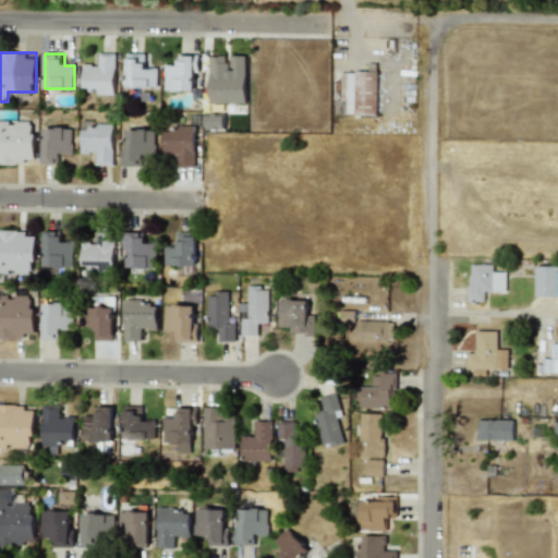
[(83,94),(116,94),(116,53),(94,53),(94,64),(83,64),(83,94)]
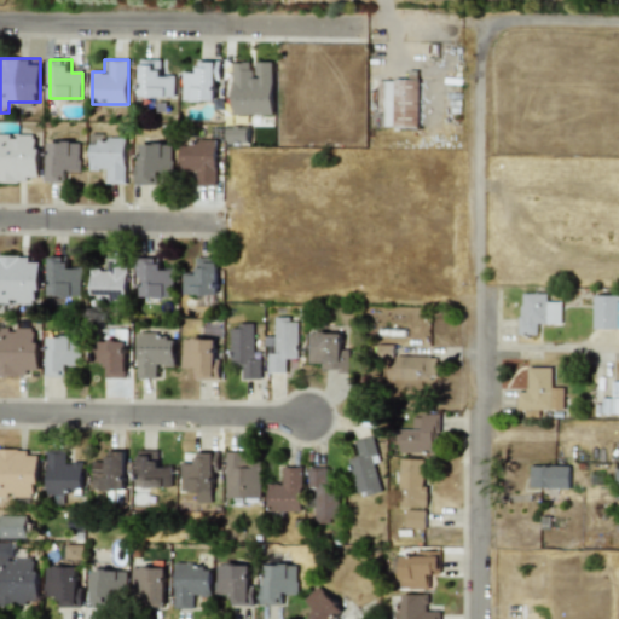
[(162,61),(137,61),(137,97),(175,97),(175,73),(162,73),(162,61)]
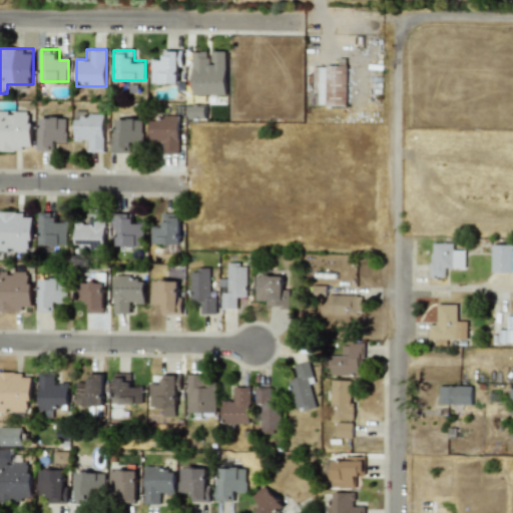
[(151,83),(180,83),(180,50),(160,50),(160,61),(151,61),(151,83)]
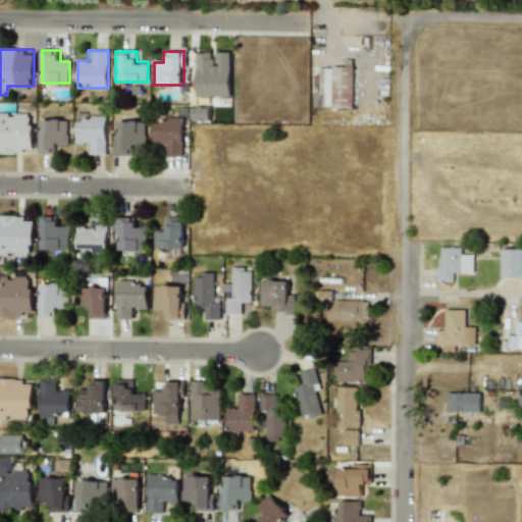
[(196,96),(229,96),(229,51),(196,51),(196,96)]
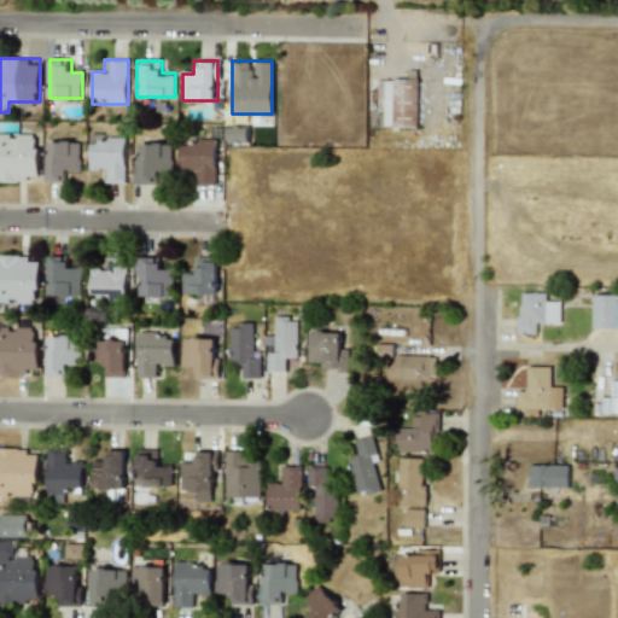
[(418,127),(418,79),(378,79),(378,127),(418,127)]
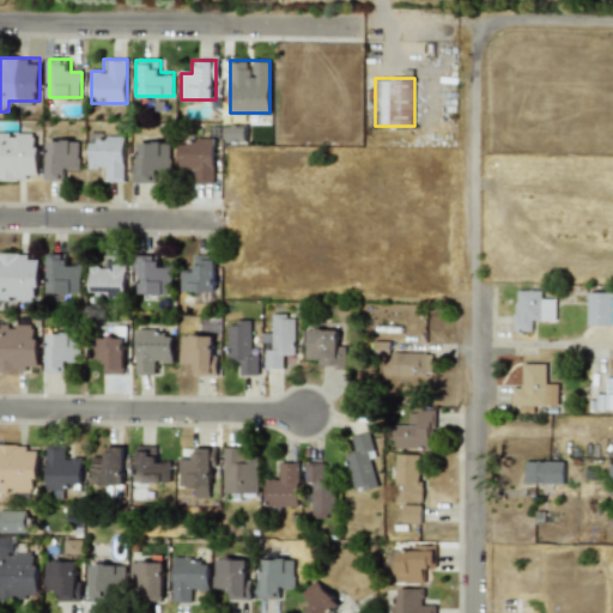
[(247,125),(224,125),(224,141),(247,141),(247,125)]
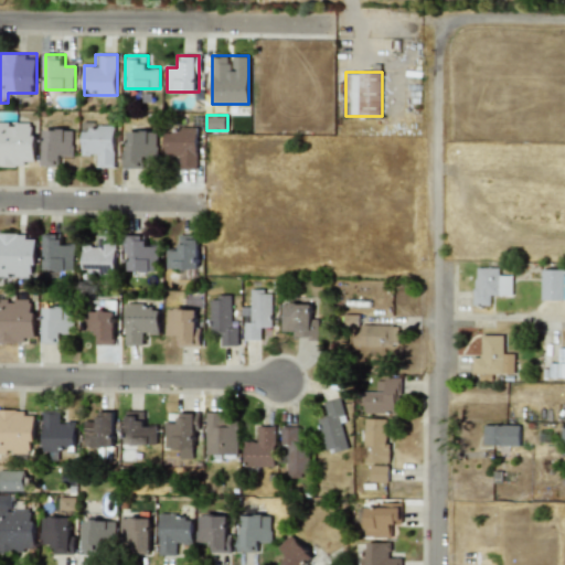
[(0,166),(36,166),(36,121),(0,121),(0,166)]
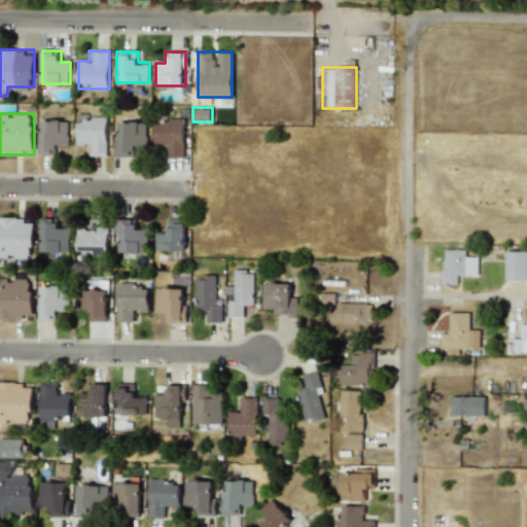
[(88,155),(107,155),(107,114),(77,114),(77,145),(88,145),(88,155)]
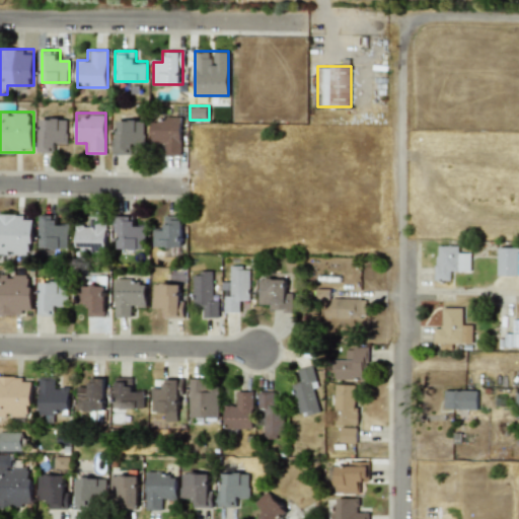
[(181,117),(158,116),(158,119),(151,118),(151,144),(161,145),(161,154),(180,155),(181,117)]
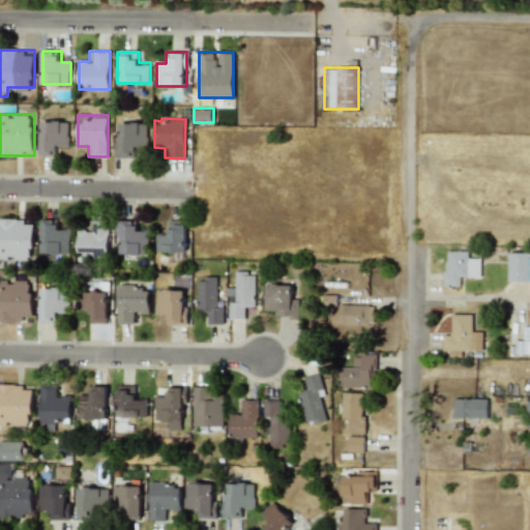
[(40,155),(59,155),(59,144),(68,144),(68,121),(40,121),(40,155)]
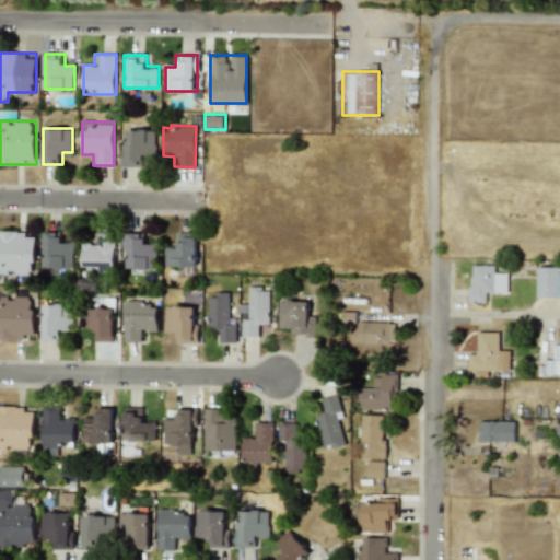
[(121,129),(121,166),(143,166),(143,155),(155,155),(155,129),(121,129)]
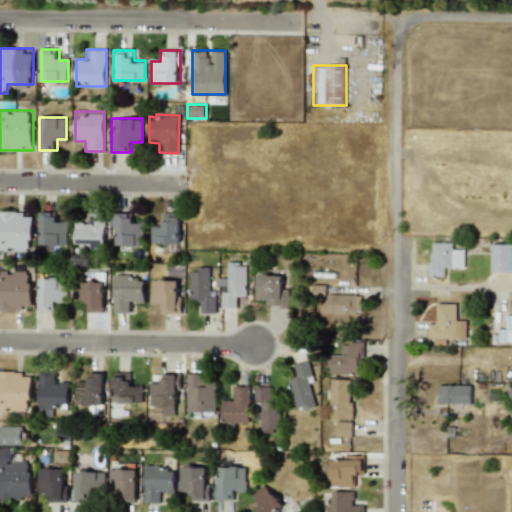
[(0,250),(33,251),(33,212),(0,211),(0,250)]
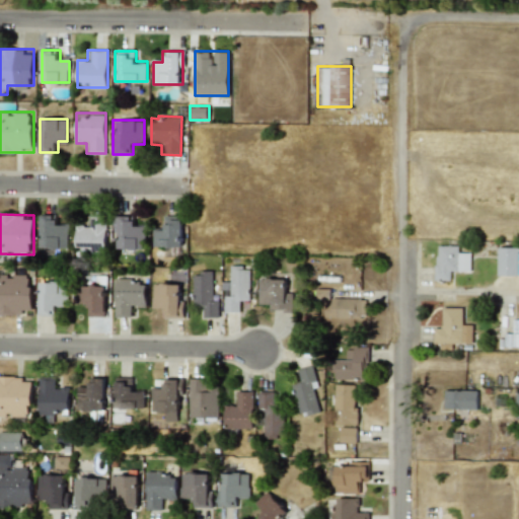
[(42,250),(68,250),(68,226),(59,226),(59,215),(42,215),(42,250)]
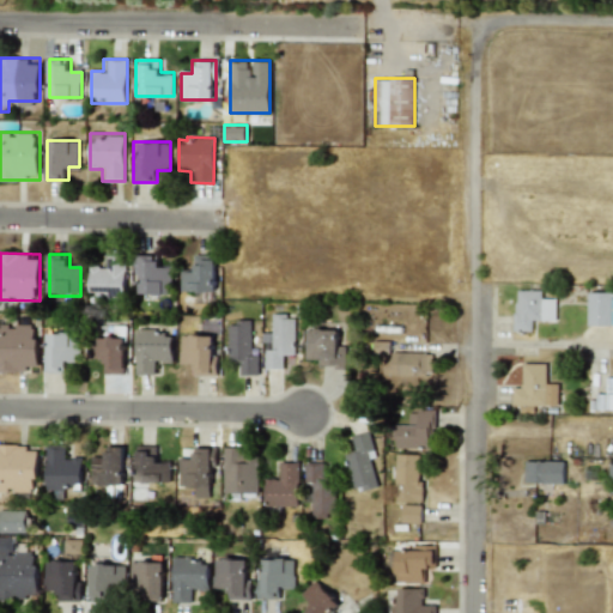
[(171,293),(171,268),(159,268),(159,255),(135,255),(135,293),(171,293)]
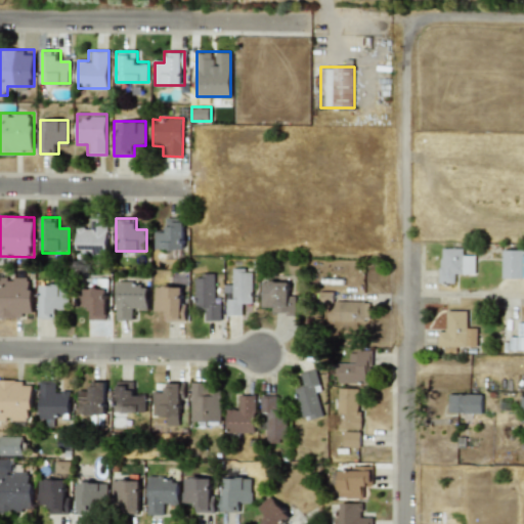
[(78,252),(106,252),(106,219),(89,219),(89,226),(78,226),(78,252)]
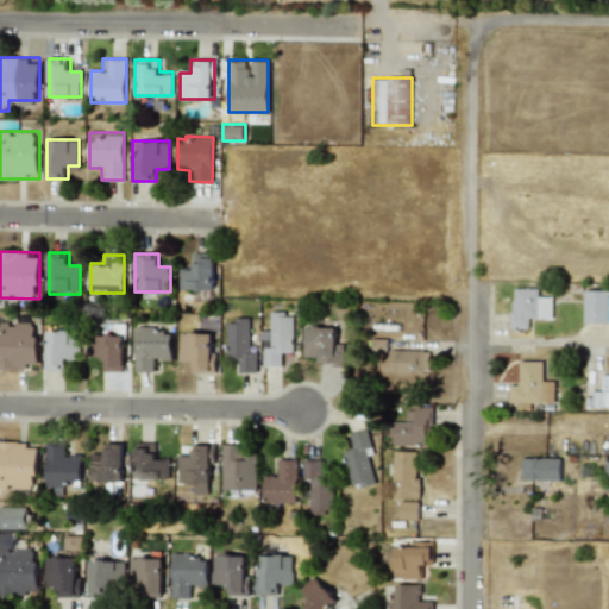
[(190,268),(179,268),(179,290),(212,290),(212,257),(190,257),(190,268)]
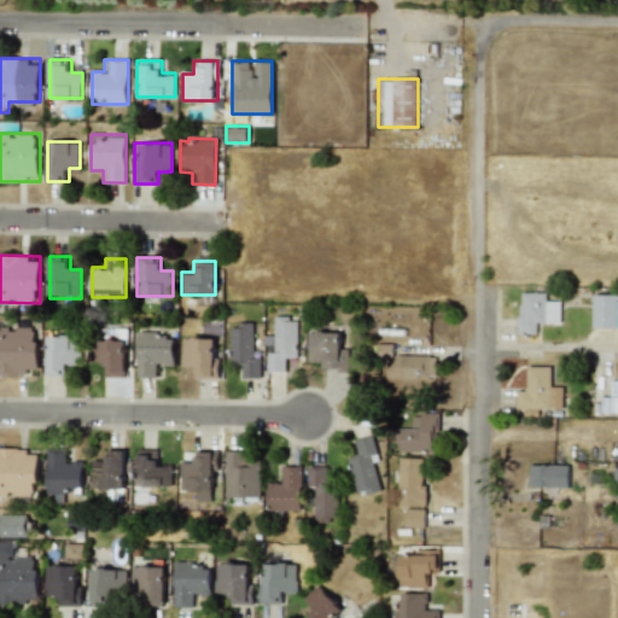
[(517,333),(540,333),(540,320),(560,320),(560,303),(549,303),(549,292),(517,292),(517,333)]
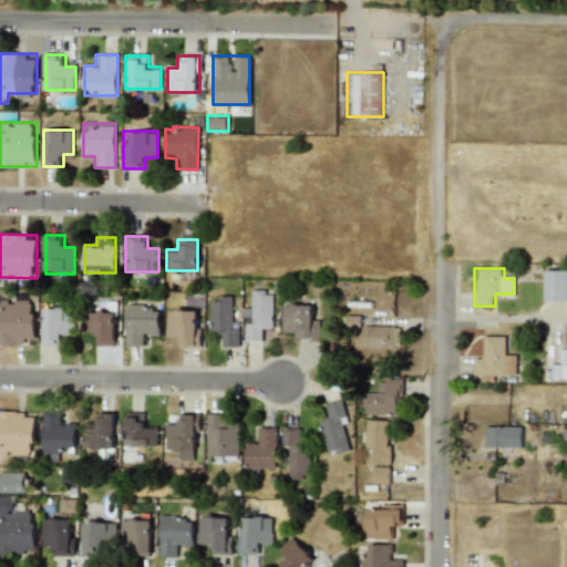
[(566,300),(566,270),(544,270),(544,300),(566,300)]
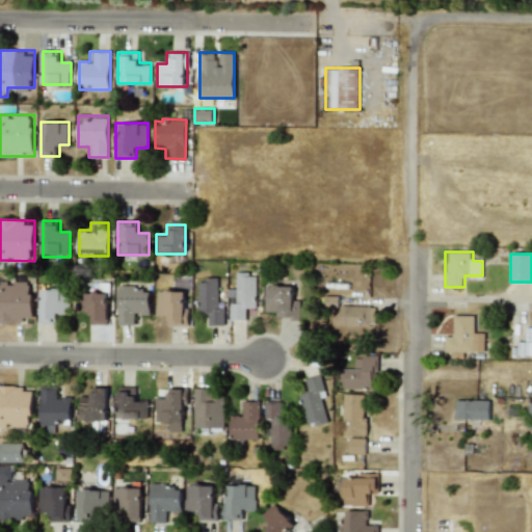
[(257,271),(231,271),(231,320),(245,320),(245,309),(257,309),(257,271)]
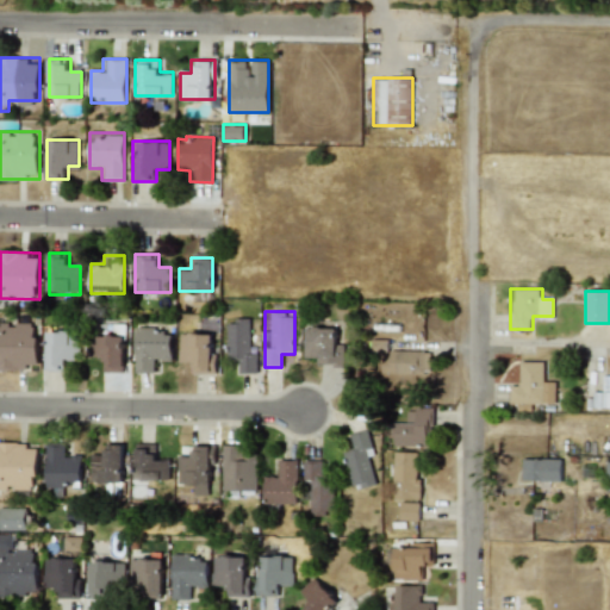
[(240,361),(238,373),(256,373),(257,347),(249,347),(249,318),(226,318),(225,360),(240,361)]
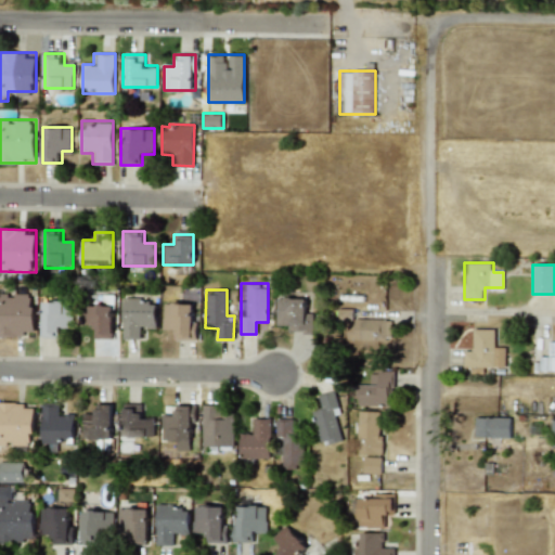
[(36,293),(0,293),(0,336),(36,336),(36,293)]
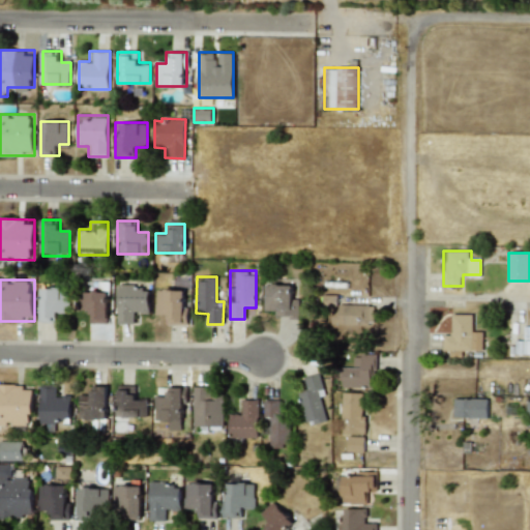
[(139,313),(149,313),(149,284),(117,284),(117,324),(139,324),(139,313)]
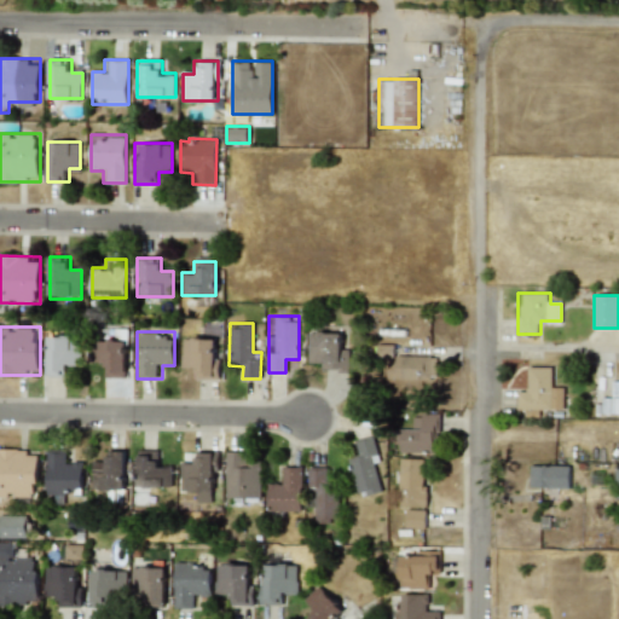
[(307,333),(307,359),(320,359),(320,371),(346,371),(346,333),(307,333)]
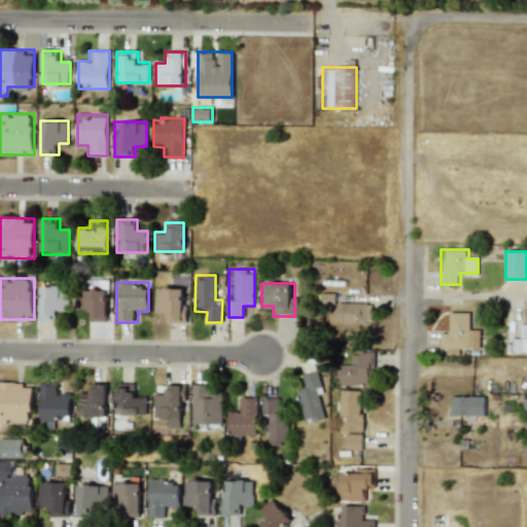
[(40,321),(60,321),(60,310),(70,310),(70,285),(40,285),(40,321)]
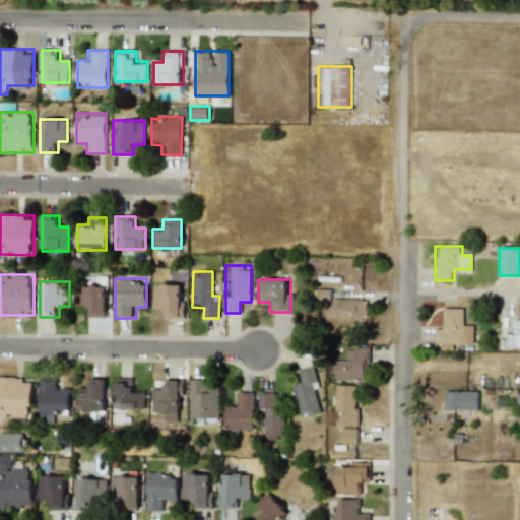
[(78,306),(87,306),(87,317),(106,317),(106,282),(78,282),(78,306)]
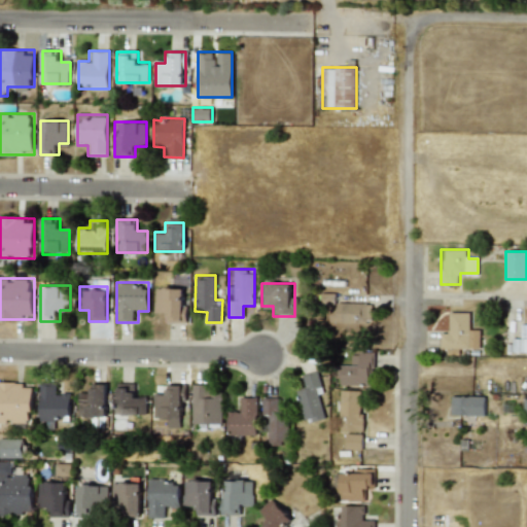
[(155,311),(166,311),(166,322),(186,322),(186,288),(155,288),(155,311)]
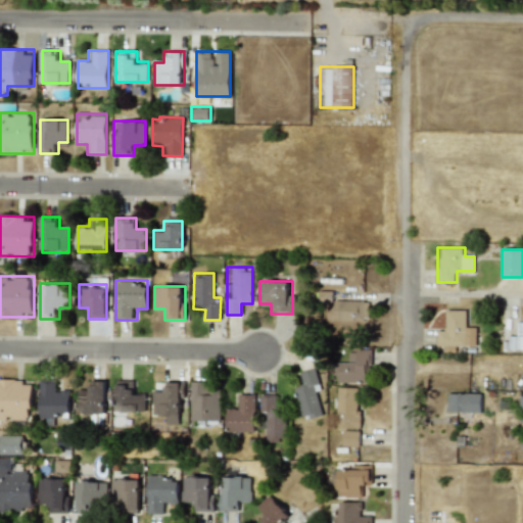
[(370,320),(370,300),(328,300),(328,320),(370,320)]
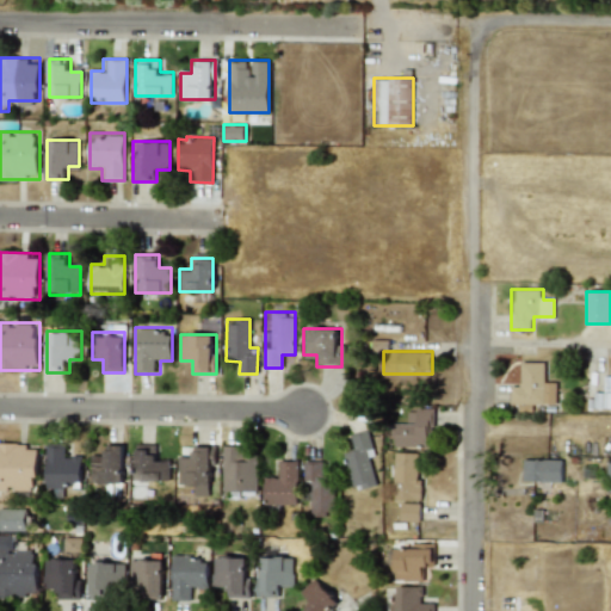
[(511,405),(549,405),(549,362),(522,362),(522,384),(511,384),(511,405)]
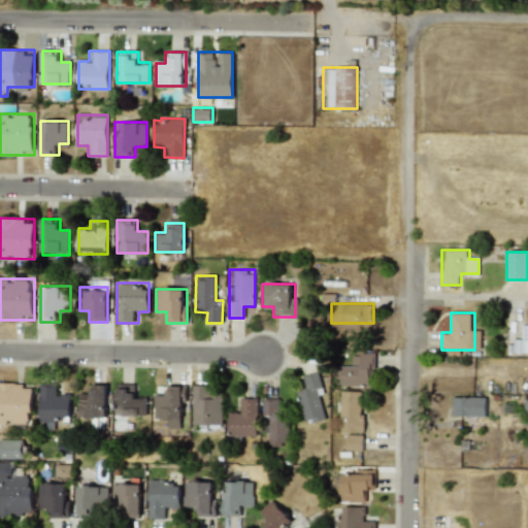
[(375,352),(351,352),(351,364),(339,364),(339,387),(375,387),(375,352)]
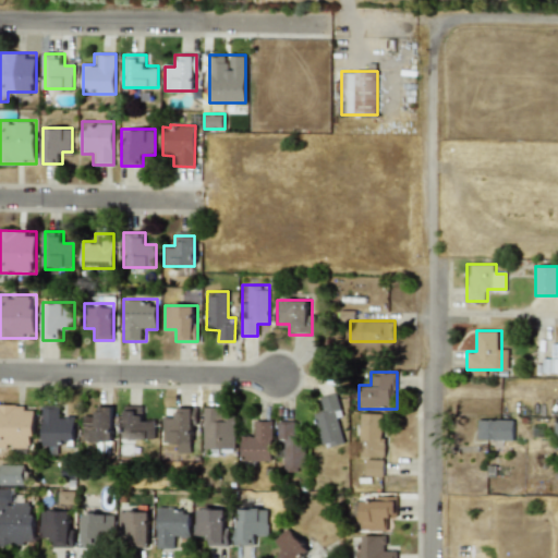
[(323,409),(314,410),(322,448),(348,443),(338,393),(319,397),(323,409)]
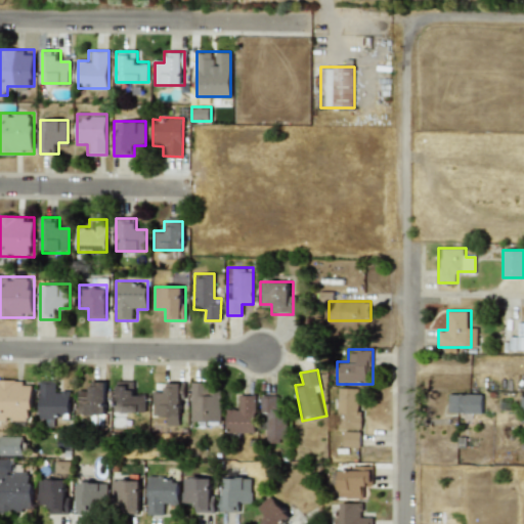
[(71,390),(61,390),(61,379),(40,380),(41,423),(60,422),(60,417),(72,417),(71,390)]
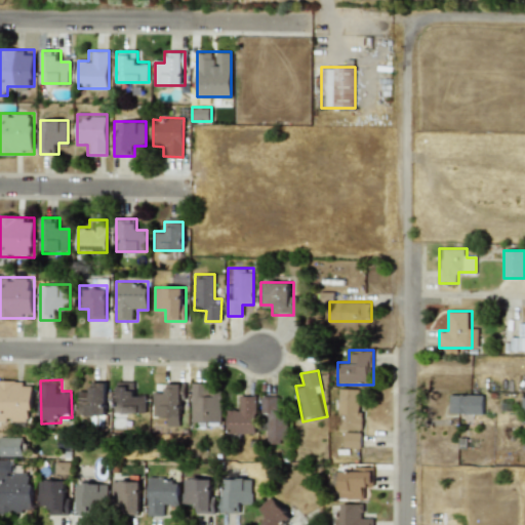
[(0,421),(33,422),(34,380),(0,380),(0,421)]
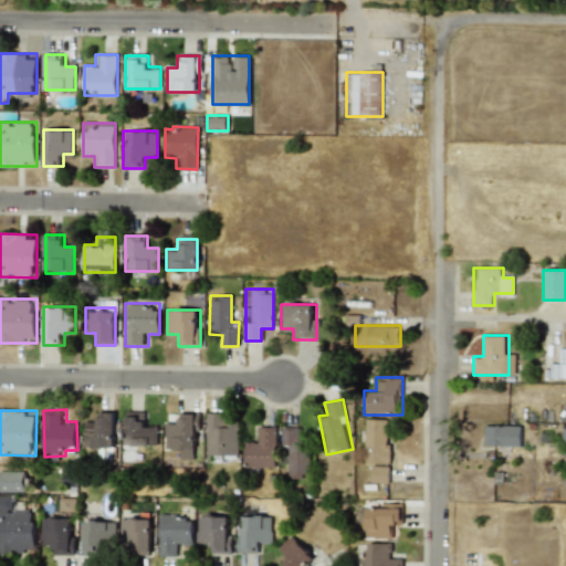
[(96,456),(115,457),(115,411),(96,411),(95,422),(85,422),(85,447),(96,447),(96,456)]
